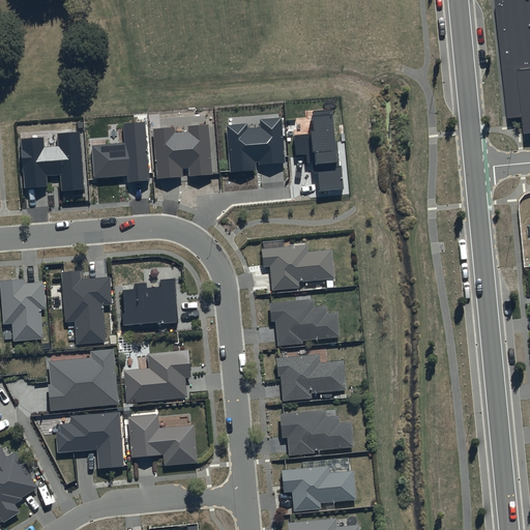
[(529,0),(498,0),(501,34),(505,70),(509,117),(525,116),(527,133),(529,131),(529,0)]
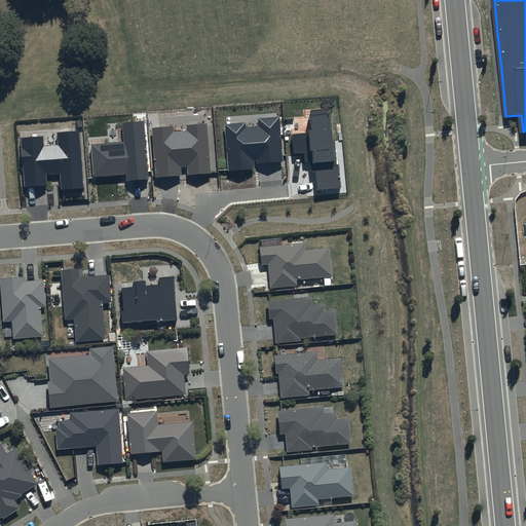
[(335,164),(330,109),(309,111),(311,129),(307,130),(307,133),(291,135),(293,154),(304,153),(305,161),(313,160),(316,189),(341,187),(338,163),(335,164)]
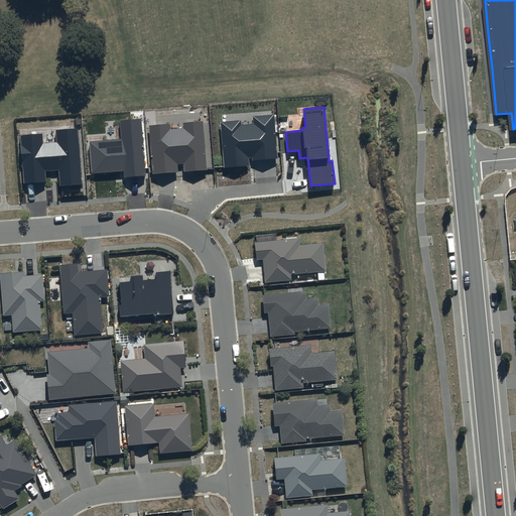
[(277,158),(274,114),(253,116),(254,123),(241,124),(241,120),(220,121),(223,167),(249,165),(249,160),(277,158)]
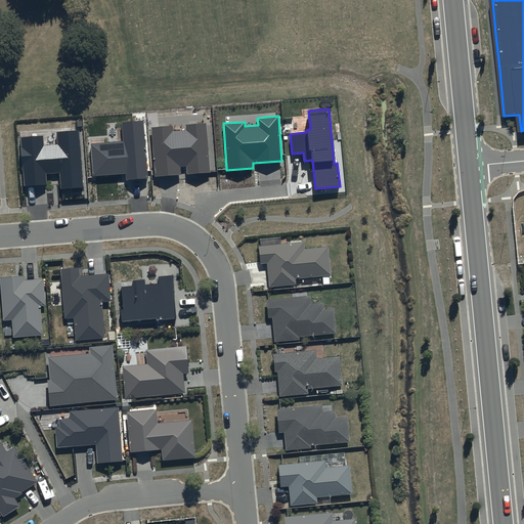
[(122,141),(90,143),(93,176),(125,173),(125,179),(147,178),(143,120),(121,121),(122,141)]
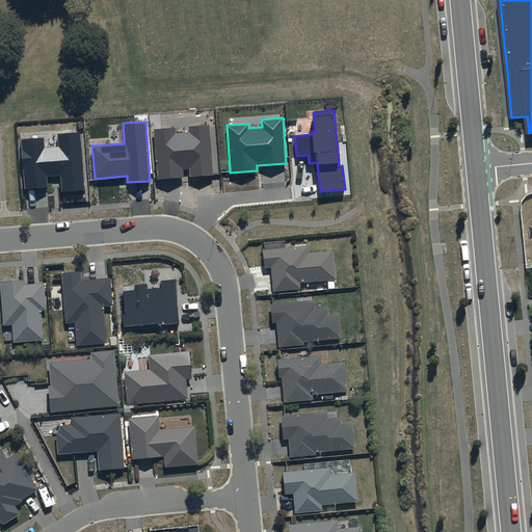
[(175,128),(154,130),(158,179),(184,177),(183,169),(190,168),(190,177),(213,175),(209,125),(188,127),(188,132),(175,133),(175,128)]
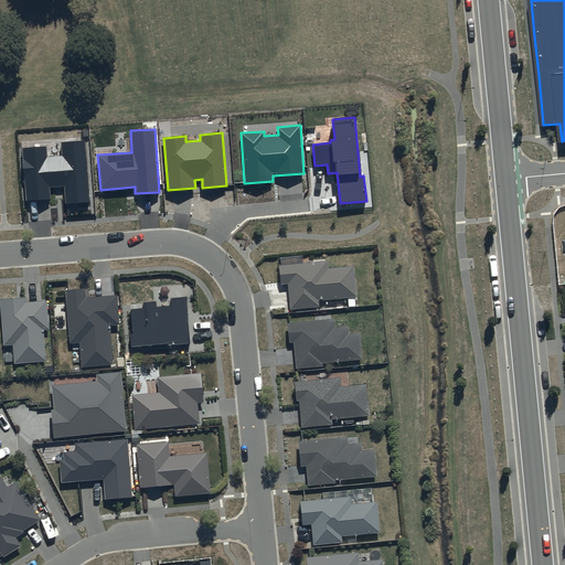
[(46,147),(23,148),(28,200),(50,199),(49,188),(64,185),(66,204),(88,203),(84,141),(60,142),(61,155),(48,156),(46,147)]
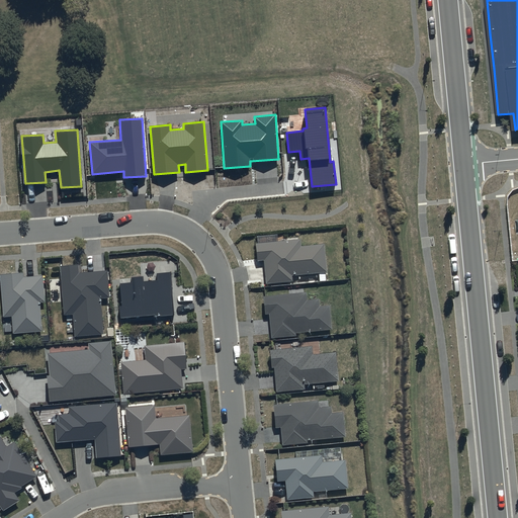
[(300,242),(257,246),(258,263),(264,262),(267,285),(293,283),(292,277),(328,274),(325,246),(301,248),(300,242)]
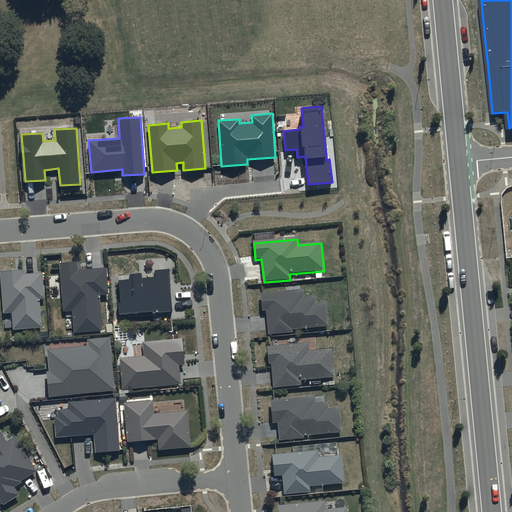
[(78,263),(60,265),(64,313),(73,313),(75,334),(103,332),(100,297),(109,296),(107,269),(79,271),(78,263)]
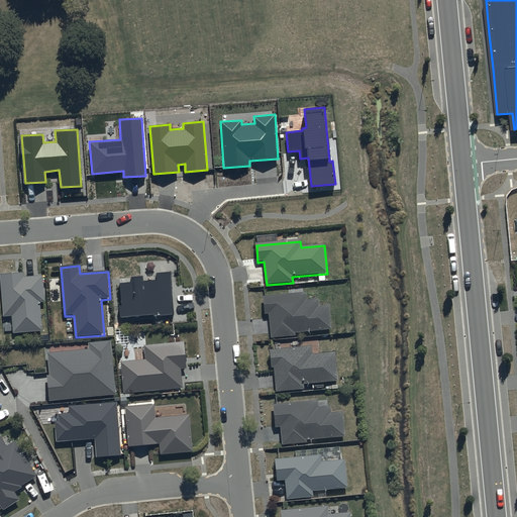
[(142,277),(132,278),(132,284),(120,285),(122,304),(118,304),(120,318),(153,315),(153,316),(175,314),(171,273),(157,274),(158,281),(143,282),(142,277)]
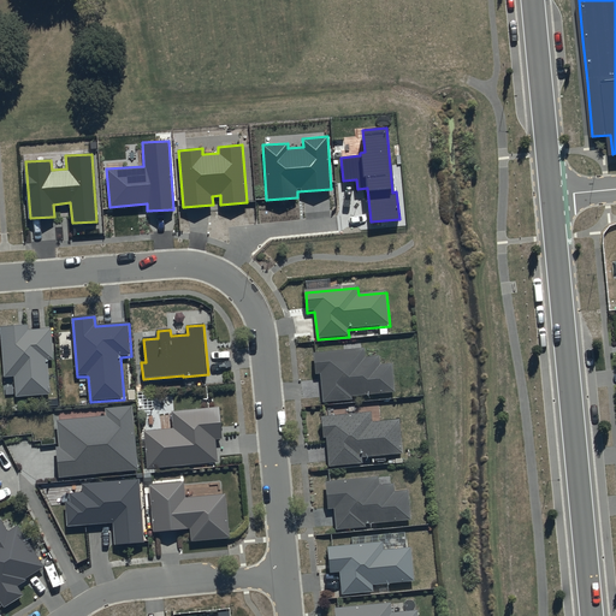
[(29,326),(1,329),(5,379),(16,379),(17,398),(51,396),(48,362),(54,361),(52,330),(29,332),(29,326)]
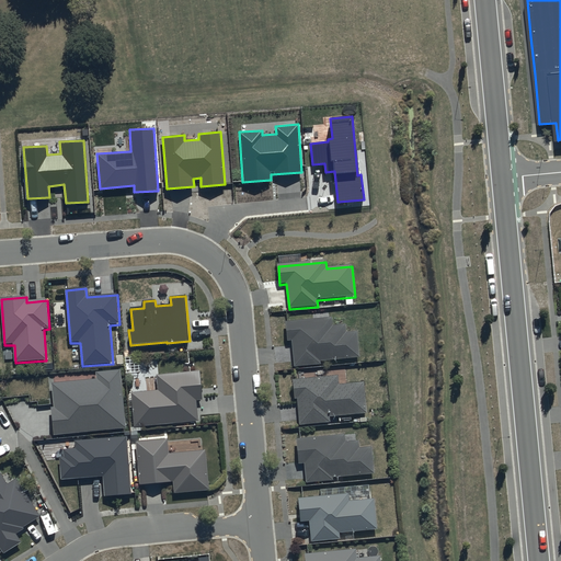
[(332,319),(286,323),(288,343),(293,343),(295,368),(321,366),(321,363),(361,359),(358,333),(346,334),(345,327),(333,328),(332,319)]
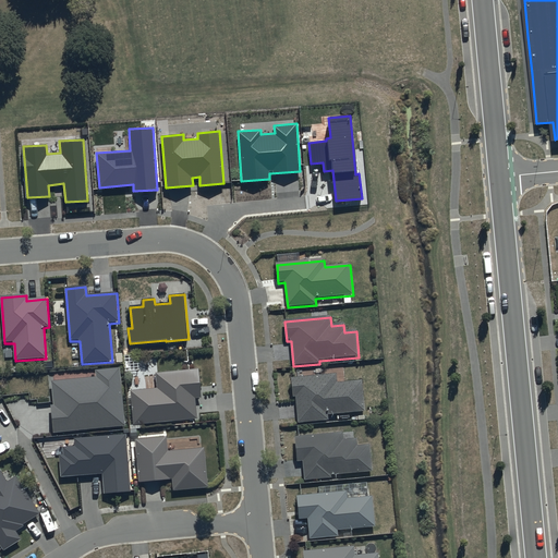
[(97,379),(52,384),(55,407),(51,407),(55,435),(125,428),(120,371),(97,373),(97,379)]
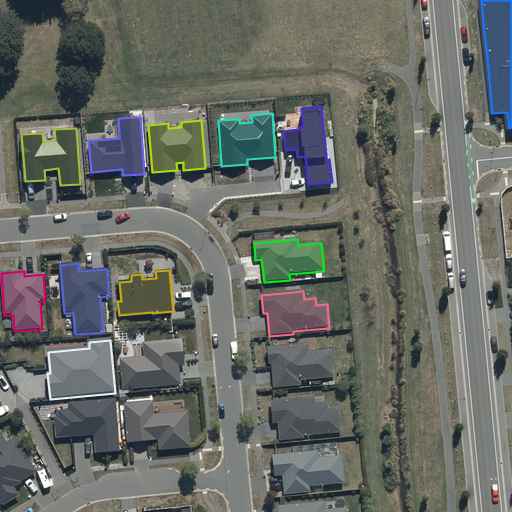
[(183,340),(143,344),(144,358),(120,360),(123,391),(182,386),(180,367),(185,367),(183,340)]
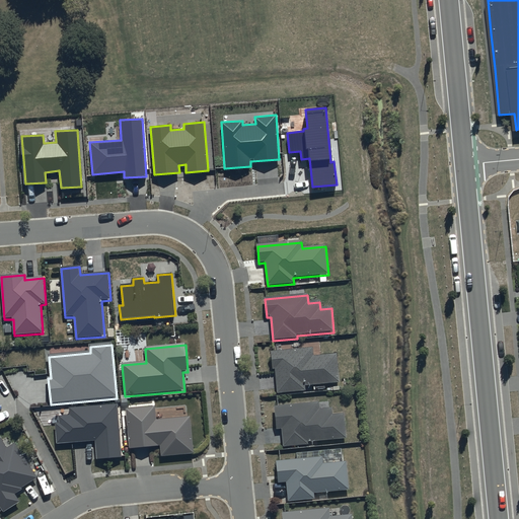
[(313,350),(271,354),(273,371),(275,371),(278,395),(306,392),(305,387),(340,384),(338,355),(313,358),(313,350)]
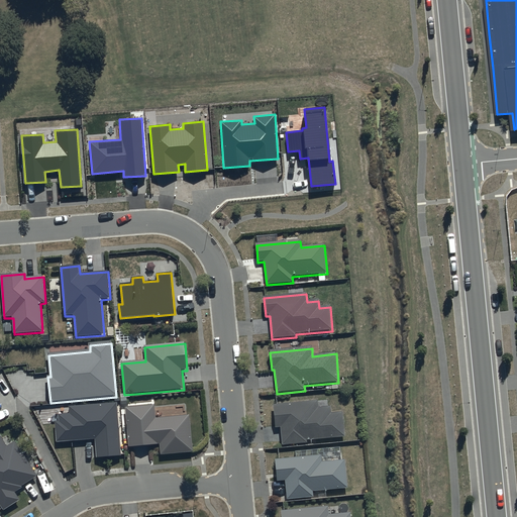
[(318,402),(274,406),(276,429),(281,429),(283,446),(307,444),(307,442),(345,438),(342,414),(331,415),(331,408),(318,409),(318,402)]
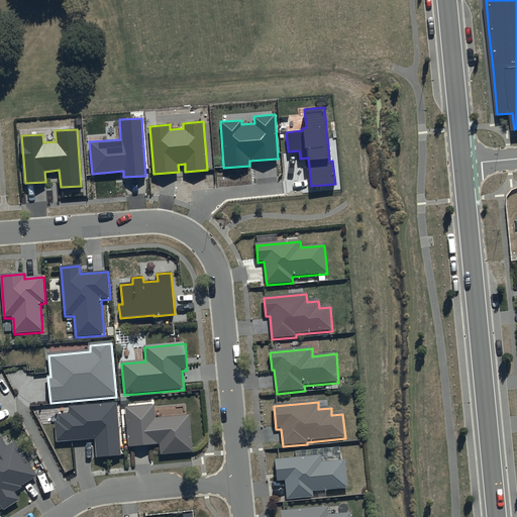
[(117,405),(70,408),(70,415),(59,416),(59,423),(56,423),(57,443),(96,440),(97,459),(121,457),(117,405)]
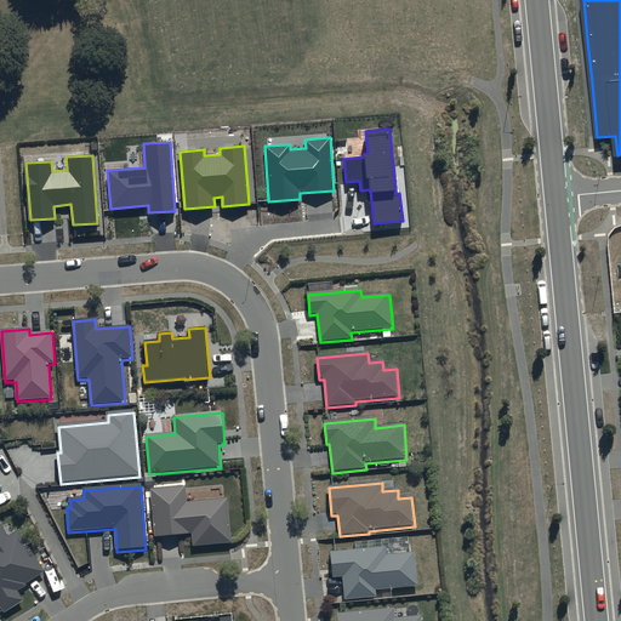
[(186,489),(151,491),(155,539),(192,535),(193,548),(233,545),(228,501),(187,505),(186,489)]
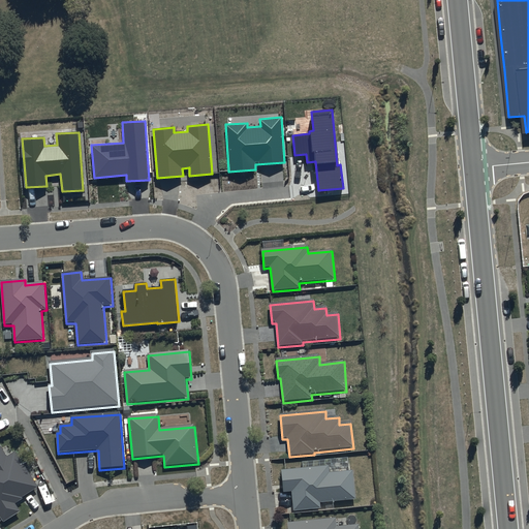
[(1,446),(0,446),(0,519),(4,525),(22,514),(16,505),(23,501),(22,499),(38,489),(16,454),(8,458),(1,446)]
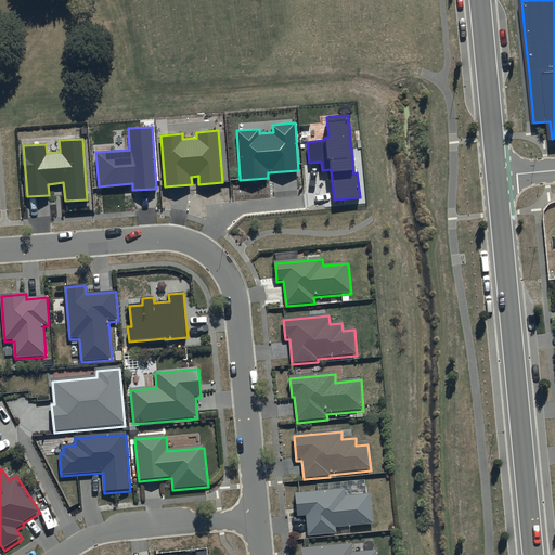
[(345,490),(296,495),(298,518),(306,517),(308,538),(336,534),(336,530),(374,526),(371,495),(346,498),(345,490)]
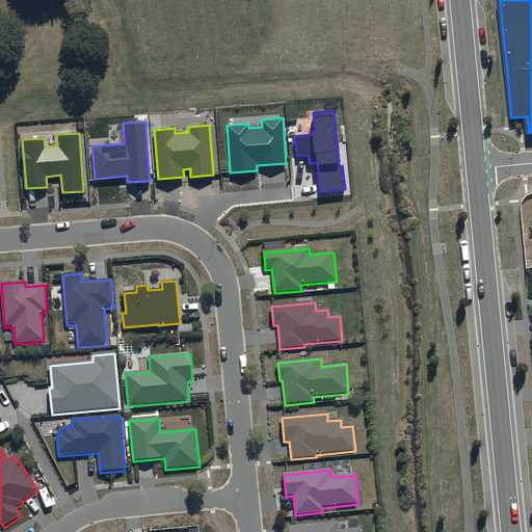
[(339,523),(290,528),(290,531),(361,531),(361,530),(340,531),(339,523)]
